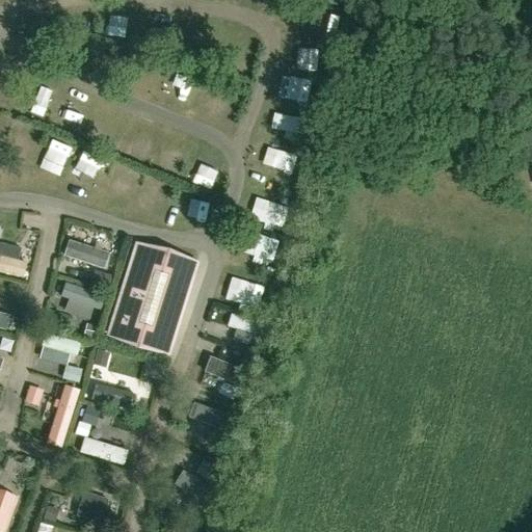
[(275,155),(273,183),(292,184),(294,156),(275,155)]
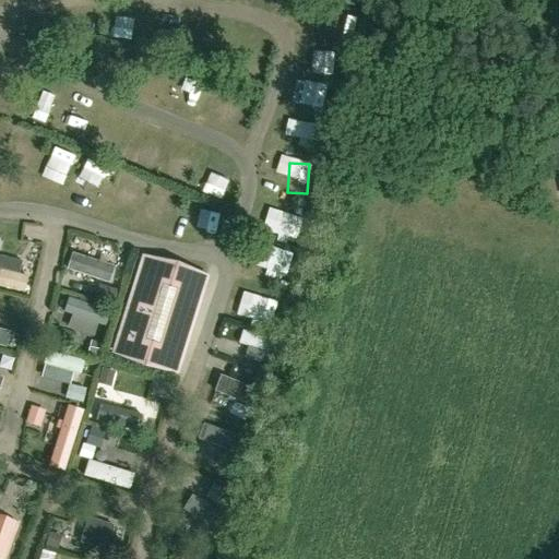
[(296,268),(297,252),(273,251),(273,266),(296,268)]
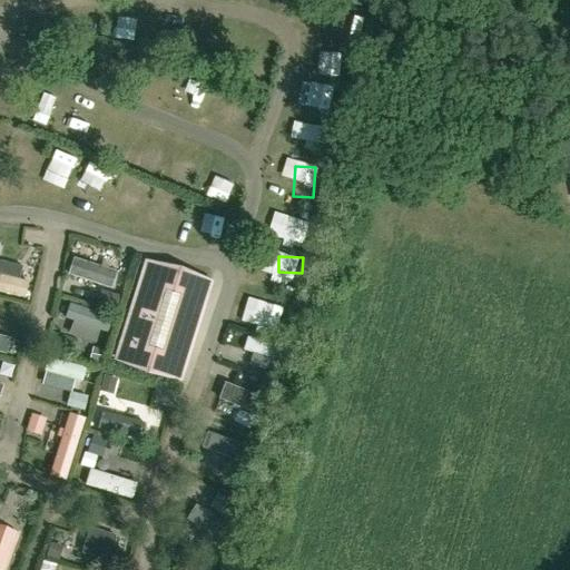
[(72,259),(69,277),(112,286),(117,269),(72,259)]
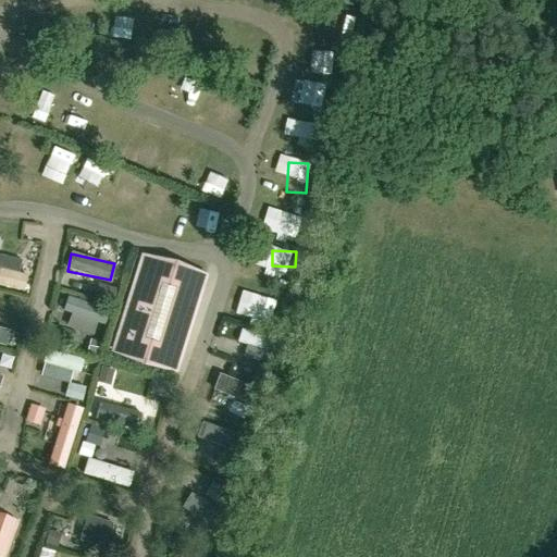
[(205,279),(161,264),(141,258),(113,350),(176,370),(205,279)]
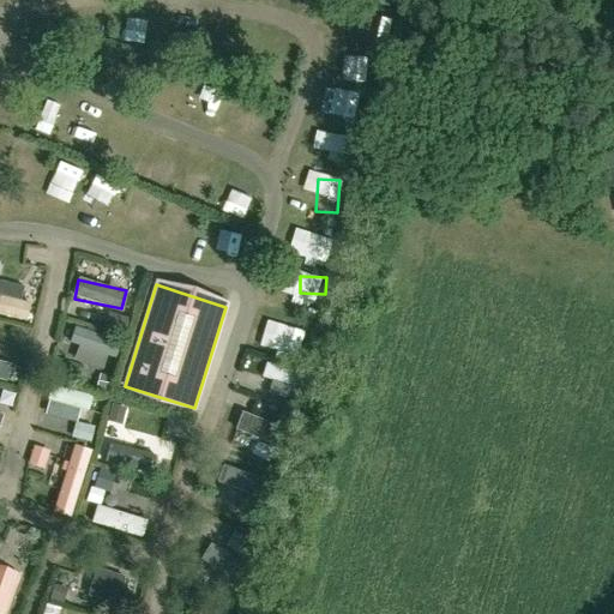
[(2,299),(0,298),(0,315),(29,319),(30,305),(17,304),(19,288),(4,286),(2,299)]
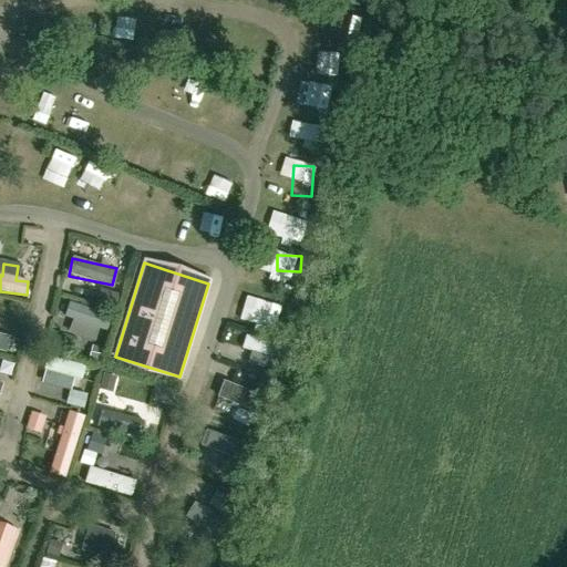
[(0,332),(0,349),(10,351),(13,334),(0,332)]
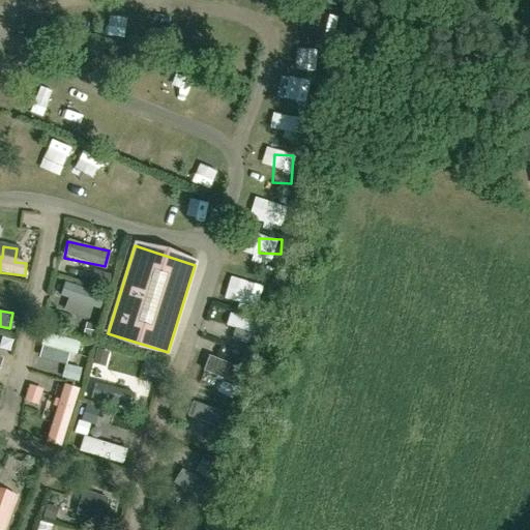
[(228,326),(262,336),(266,323),(232,314),(228,326)]
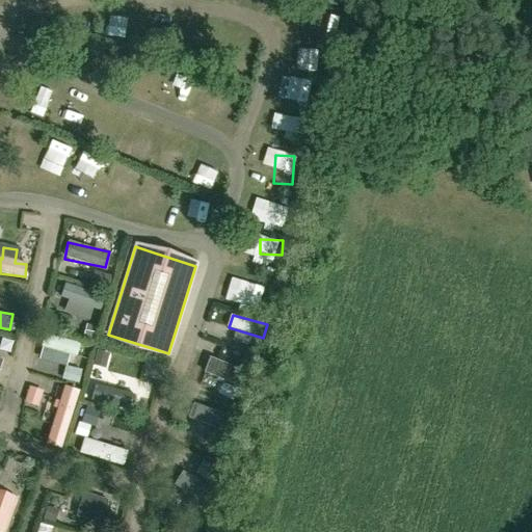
[(78,365),(83,350),(62,344),(58,358),(78,365)]
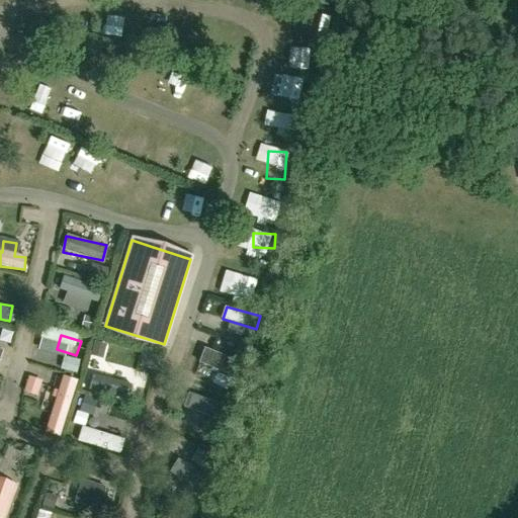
[(210,358),(200,382),(228,394),(232,382),(235,383),(240,370),(210,358)]
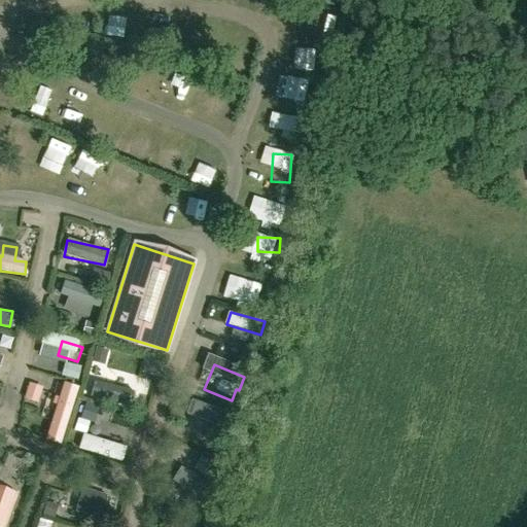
[(27,385),(28,403),(44,402),(43,384),(27,385)]
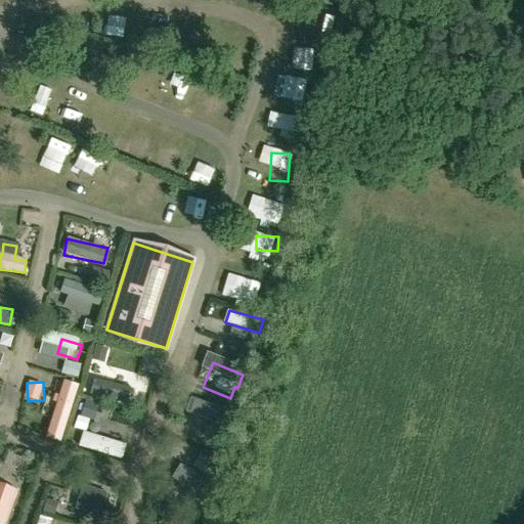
[(230,415),(190,401),(186,413),(211,422),(205,438),(220,443),(230,415)]
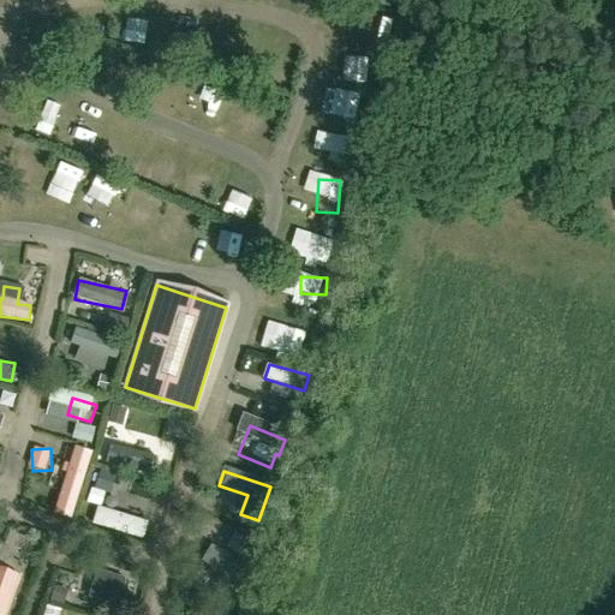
[(100,507),(94,524),(145,539),(151,523),(100,507)]
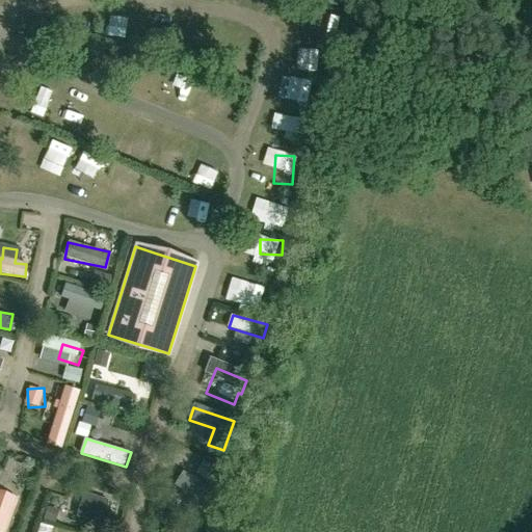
[(203,526),(220,498),(183,475),(176,486),(197,500),(187,516),(203,526)]
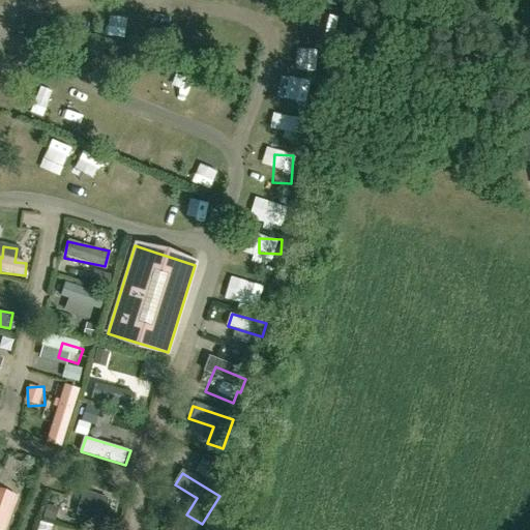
[(107,499),(83,493),(77,514),(111,524),(114,510),(105,507),(107,499)]
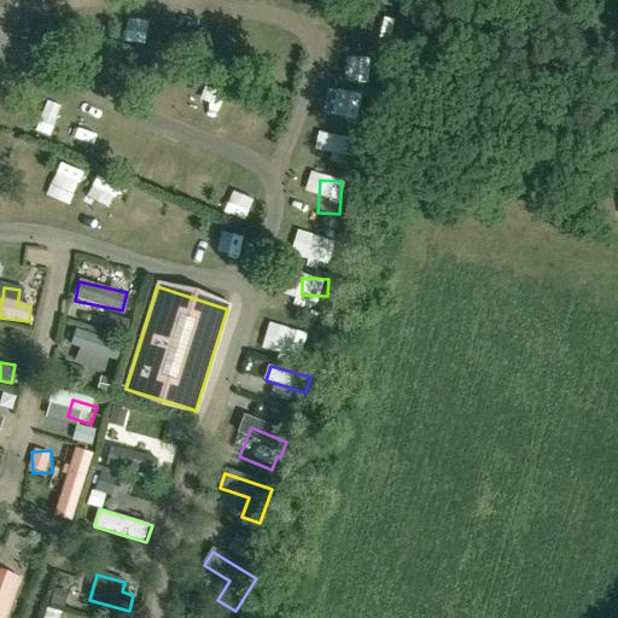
[(0,617),(6,617),(19,583),(0,576),(0,617)]
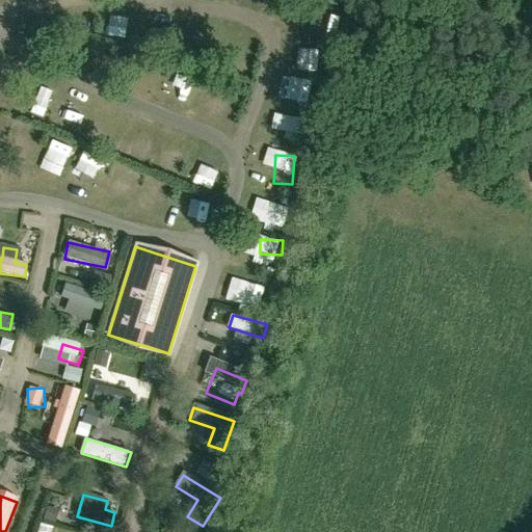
[(192,531),(185,523),(173,531),(192,531)]
